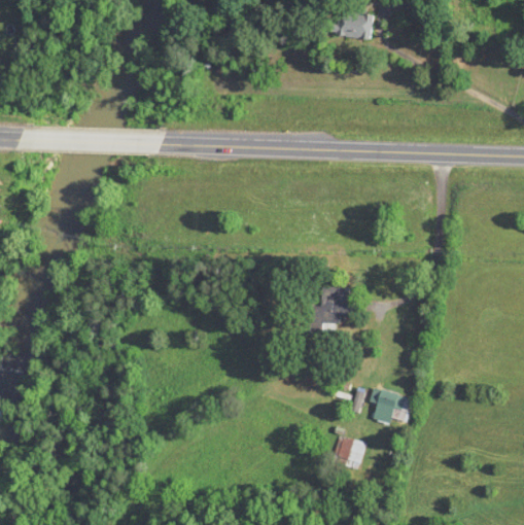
[(338,34),(372,38),(375,10),(342,6),(338,34)]
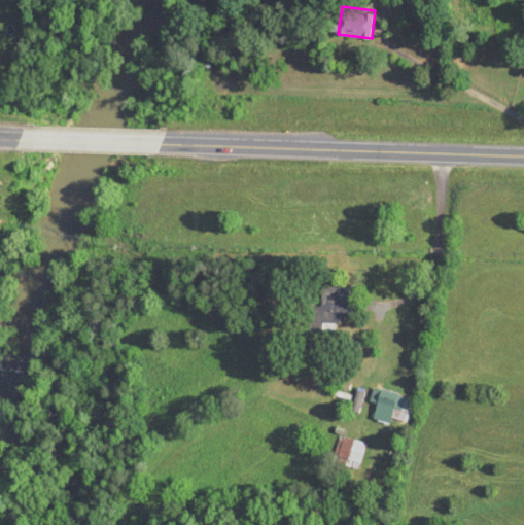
[(232,73),(232,61),(216,61),(216,73),(232,73)]
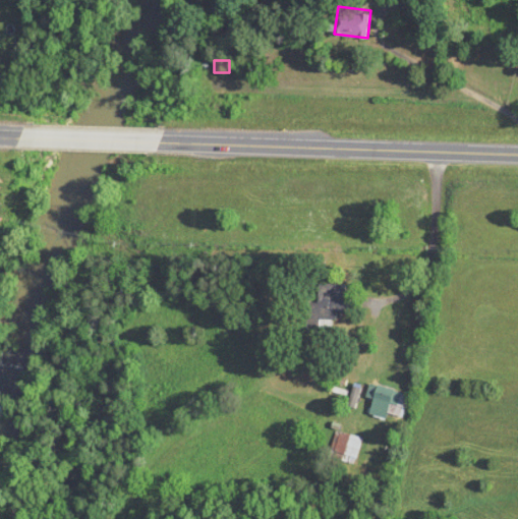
[(343,282),(319,282),(318,301),(307,300),(306,329),(341,330),(343,282)]
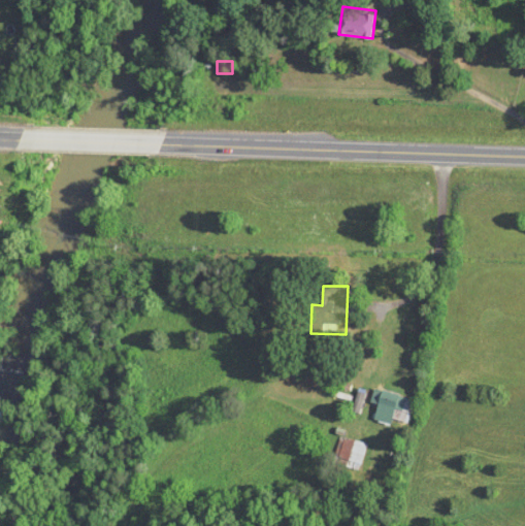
[(416,397),(375,388),(372,402),(378,403),(374,419),(408,427),(416,397)]
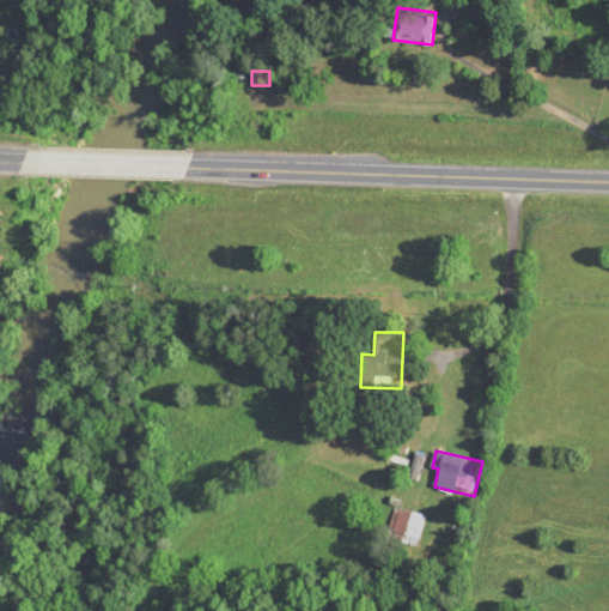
[(426,514),(397,507),(389,538),(418,545),(426,514)]
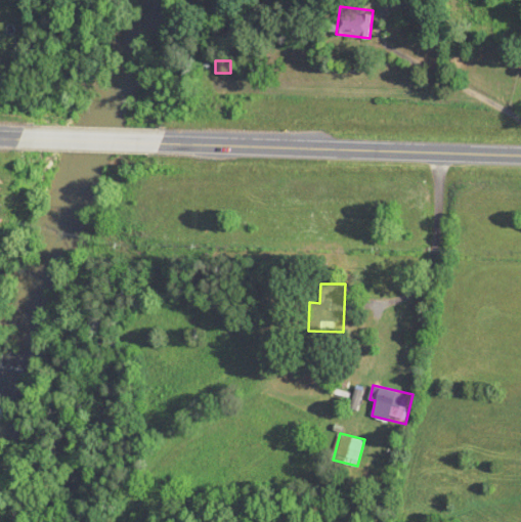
All buildings are outlined.
